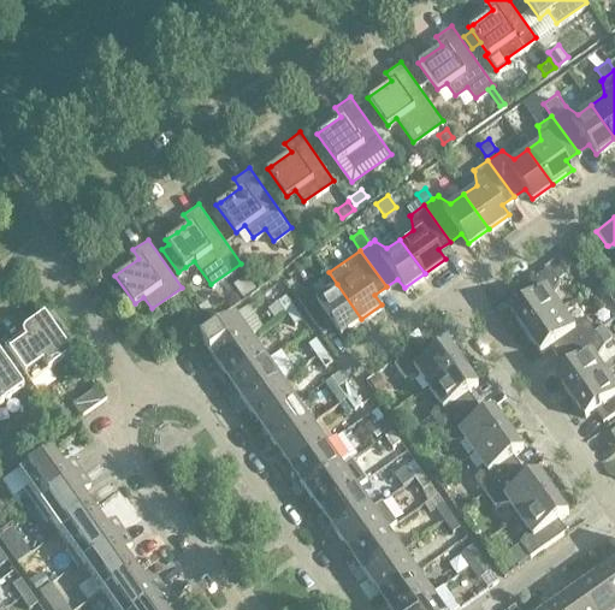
[(566,250),(559,256),(565,266),(573,259),(567,250),(566,250)]
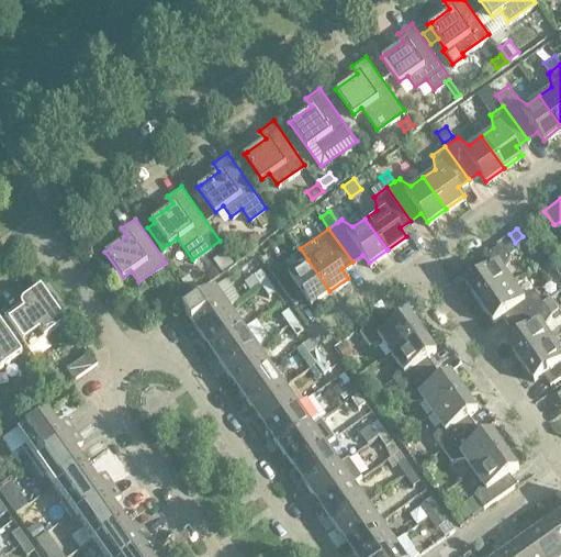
[(466,282),(479,301),(511,279),(502,267),(508,256),(509,255),(501,242),(467,265),(474,276),(466,282)]
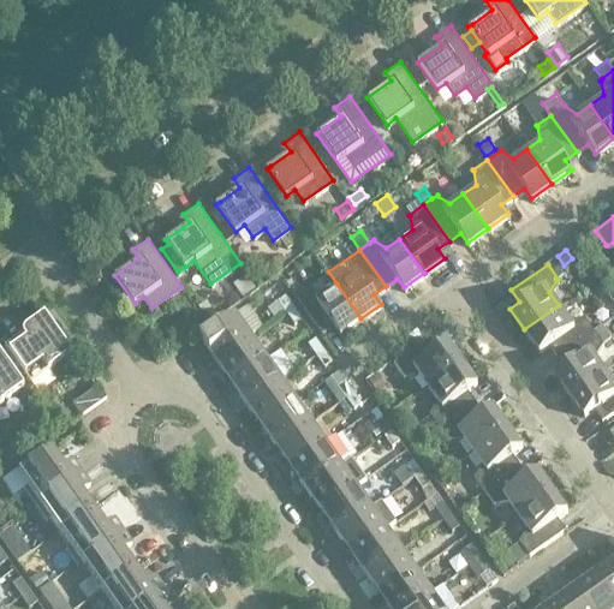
[(361,318),(337,284),(322,293),(310,285),(296,294),(321,332),(333,323),(340,333),(361,318)]
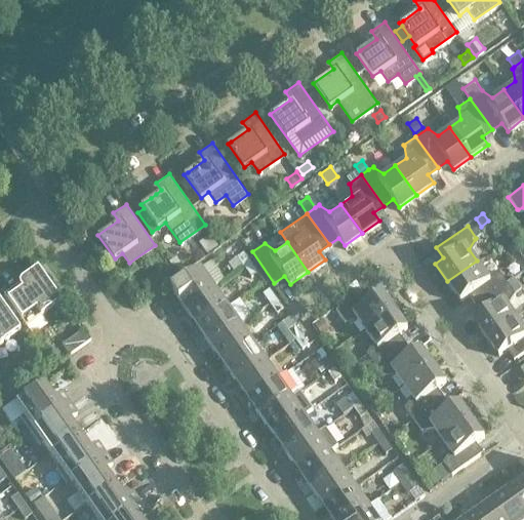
[(250,260),(243,249),(237,254),(243,265),(250,260)]
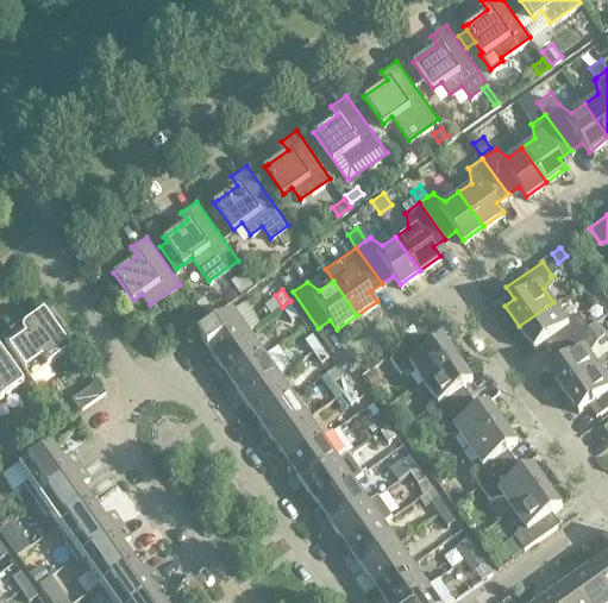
[(195,309),(185,296),(176,302),(187,315),(195,309)]
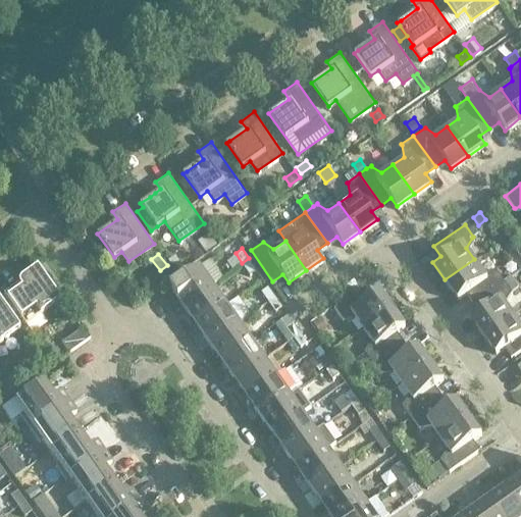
[(256,268),(249,258),(242,263),(249,272),(256,268)]
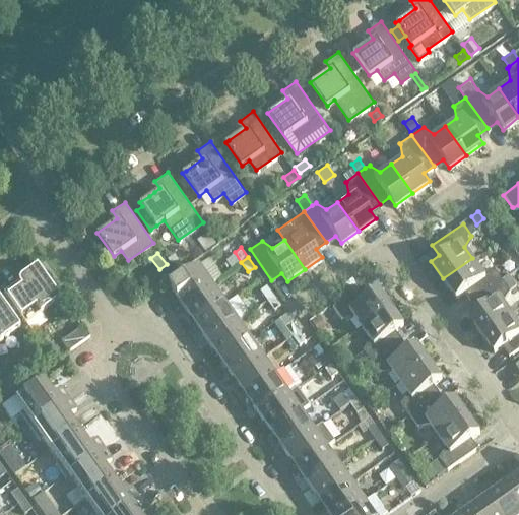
[(178,259),(174,258),(170,261),(175,269),(182,264),(178,259)]
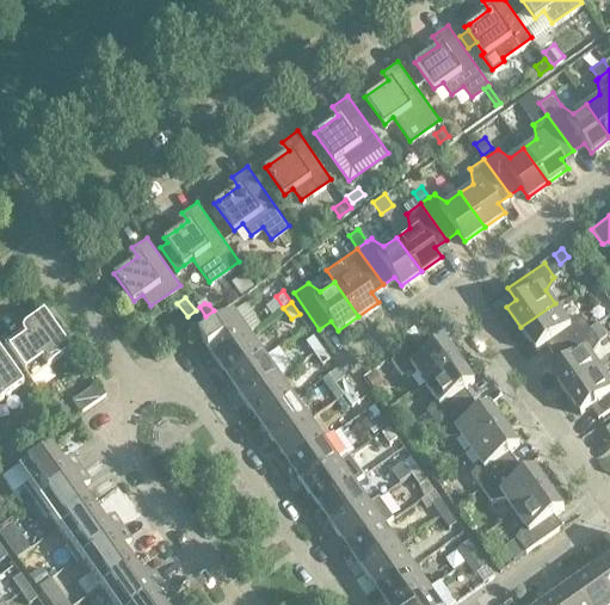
[(565,316),(555,303),(521,327),(535,347),(544,340),(553,352),(589,326),(579,312),(578,313),(565,316)]
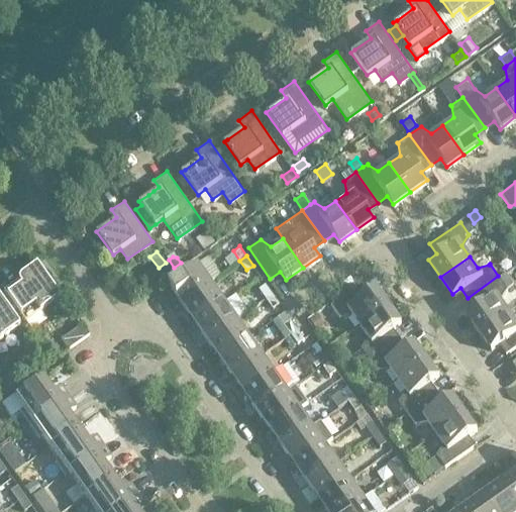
[(58,294),(34,262),(19,273),(18,274),(18,275),(17,275),(17,276),(17,277),(17,278),(17,279),(17,280),(14,282),(12,280),(3,287),(2,287),(1,288),(23,318),(37,308),(37,309),(41,306),(40,306),(58,294)]
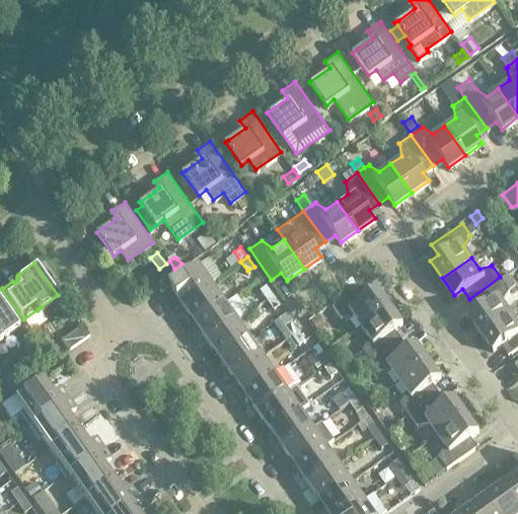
[(168,284),(181,303),(211,282),(198,264),(168,284)]
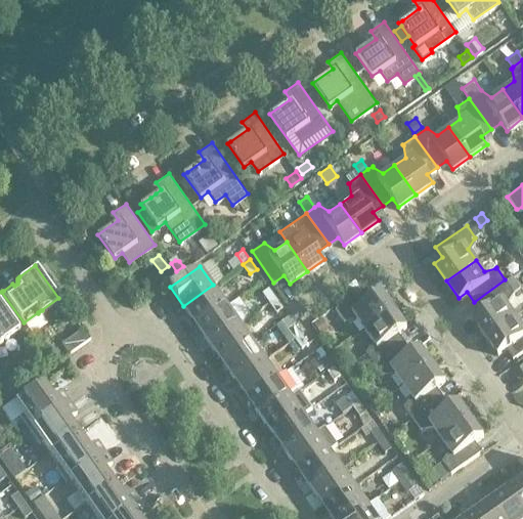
[(511,275),(505,279),(513,291),(519,287),(511,275)]
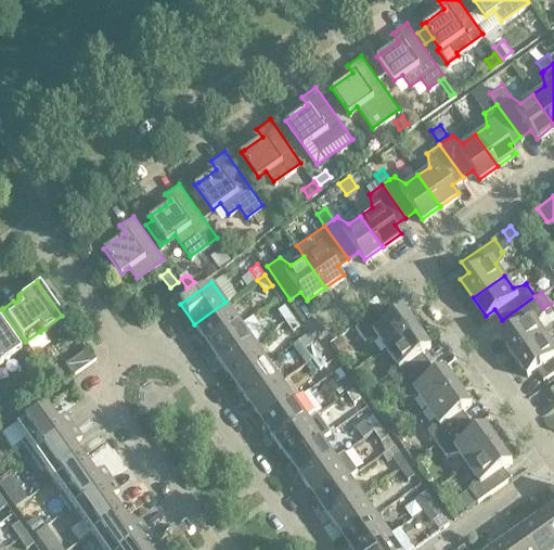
[(543,308),(535,296),(502,320),(509,330),(500,336),(513,355),(544,333),(536,321),(543,310),(544,309),(543,308)]
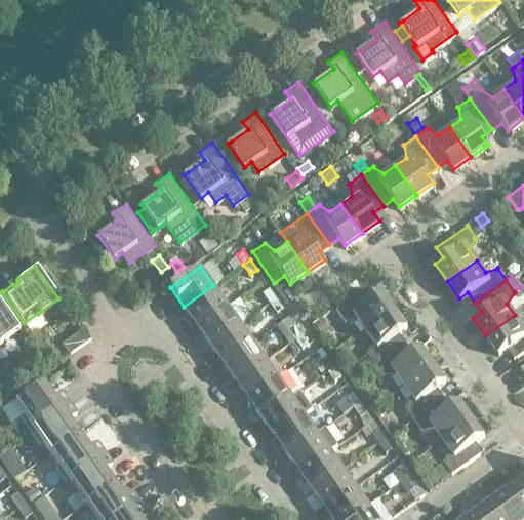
[(227,304),(213,285),(184,307),(197,324),(227,304)]
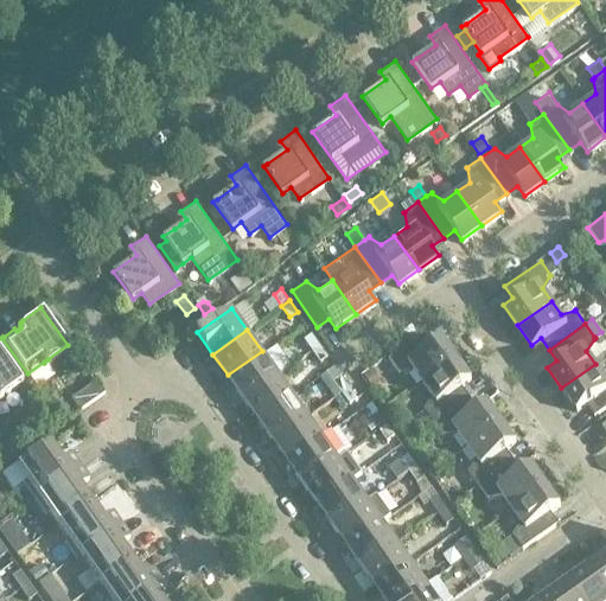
[(319,341),(311,331),(304,336),(311,347),(319,341)]
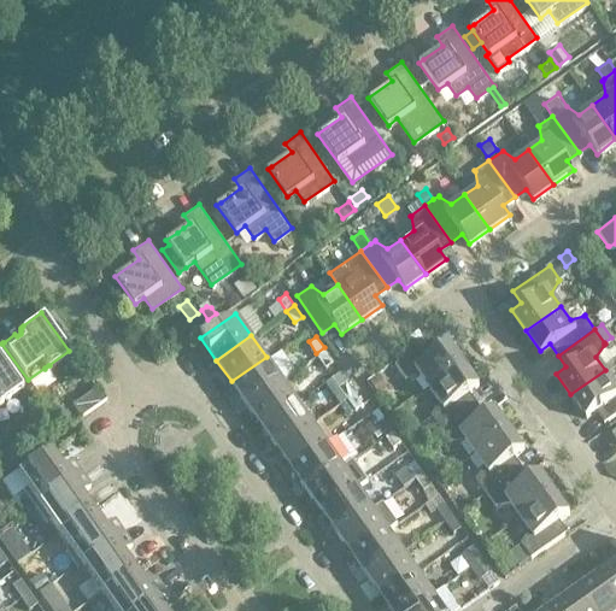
[(420,374),(429,387),(463,362),(449,341),(439,348),(430,336),(394,362),(404,377),(405,376),(420,374)]
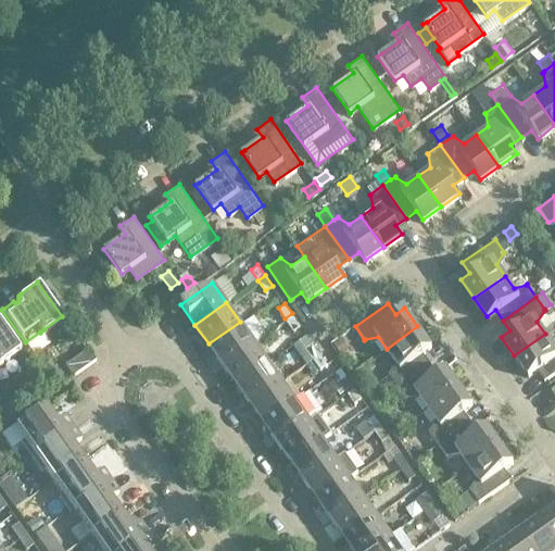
[(300,324),(292,313),(285,318),(292,329),(300,324)]
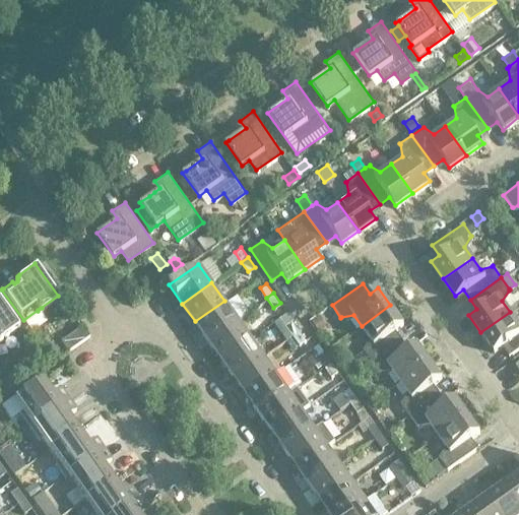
[(17,325),(0,299),(0,337),(1,336),(17,325)]
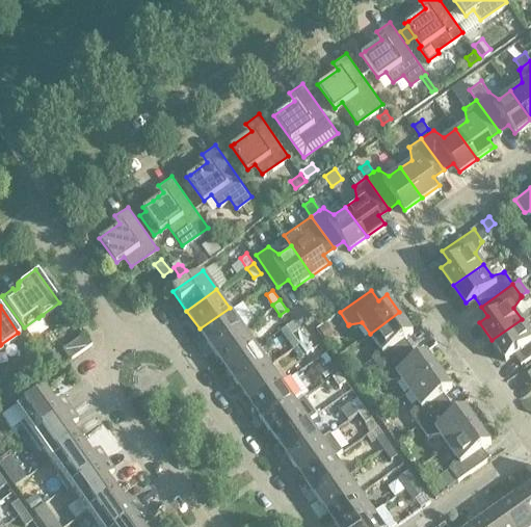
[(242,325),(230,308),(200,328),(212,347),(242,325)]
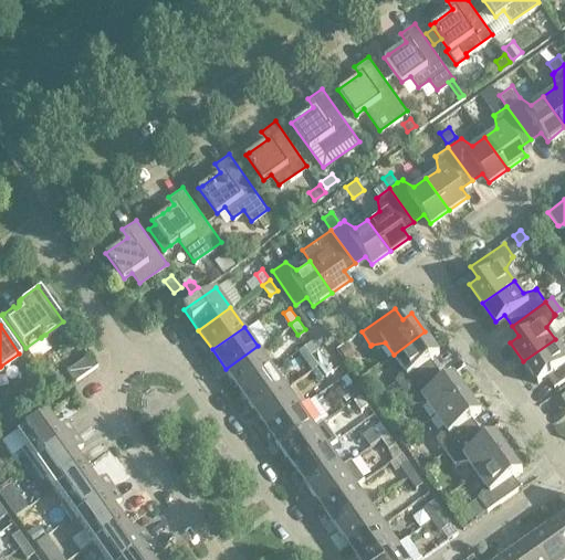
[(438,350),(425,331),(394,355),(401,367),(395,378),(394,378),(403,391),(437,367),(430,357),(438,350)]
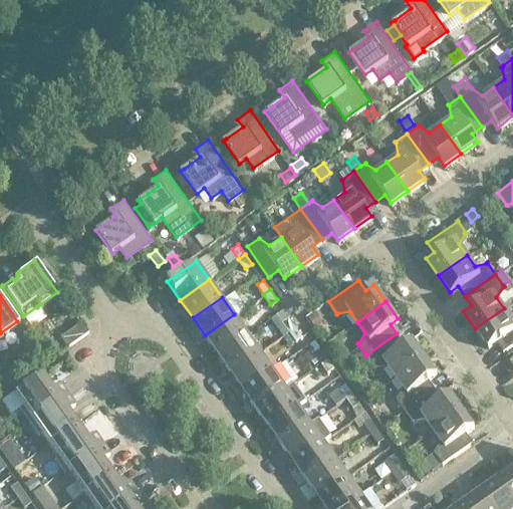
[(512,318),(512,319),(504,308),(475,328),(487,345),(495,339),(502,349),(512,341),(512,318)]
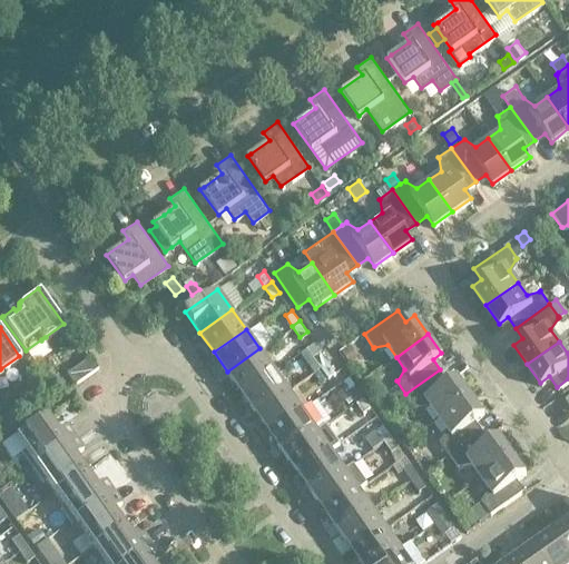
[(342,348),(340,349),(347,360),(356,355),(349,344),(342,348)]
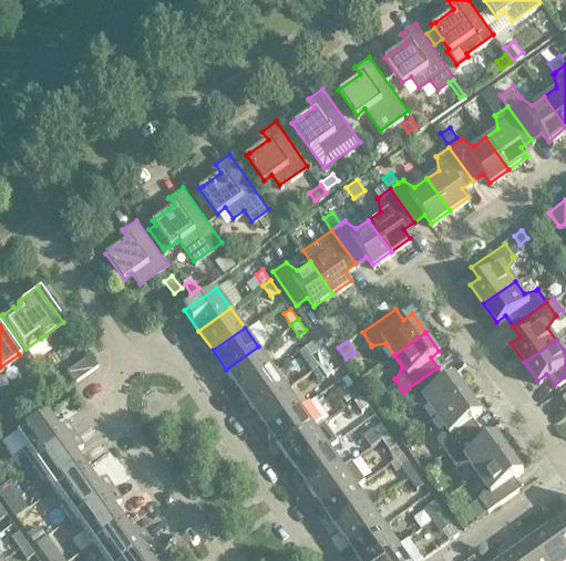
[(273,366),(258,346),(226,370),(240,390),(273,366)]
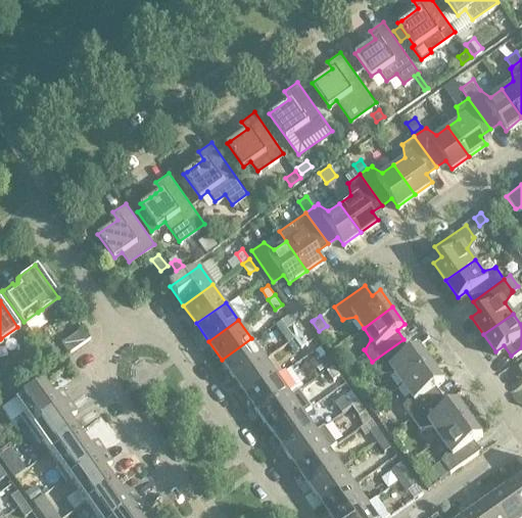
[(300,331),(293,321),(286,326),(293,335),(300,331)]
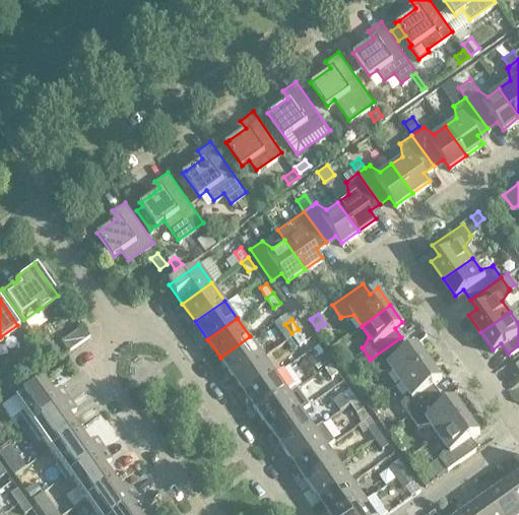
[(59,338),(66,348),(88,333),(81,323),(59,338)]
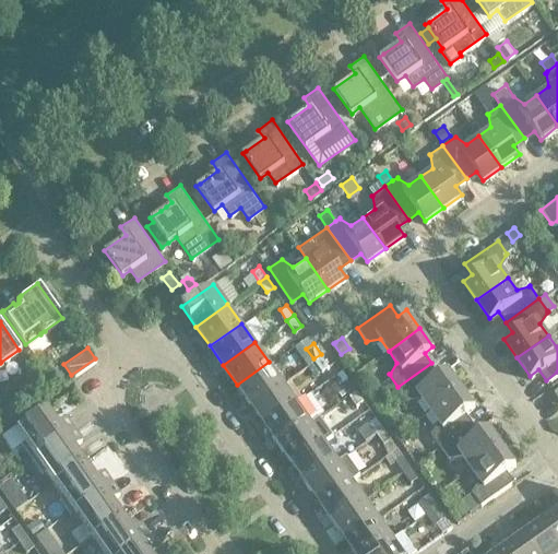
[(328,364),(321,354),(313,358),(321,369),(328,364)]
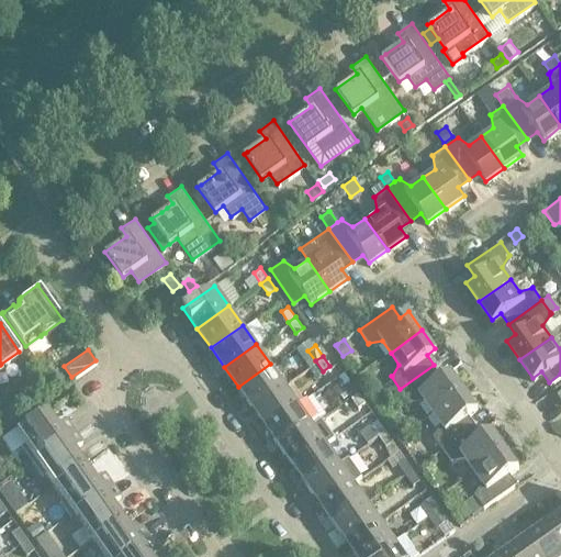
[(283,383),(270,364),(238,387),(251,405),(283,383)]
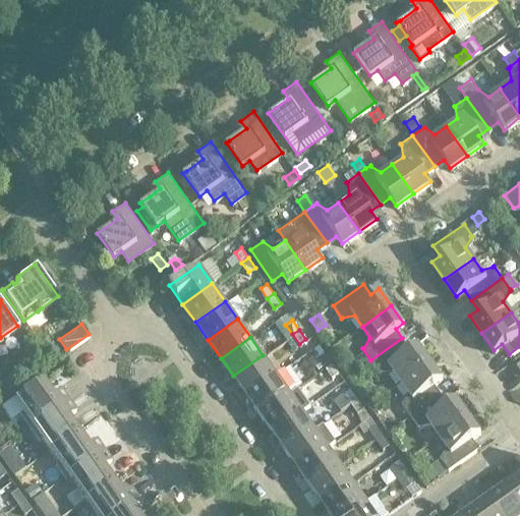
[(409,348),(402,338),(370,360),(380,373),(381,371),(392,369),(400,381),(429,359),(417,342),(409,348)]
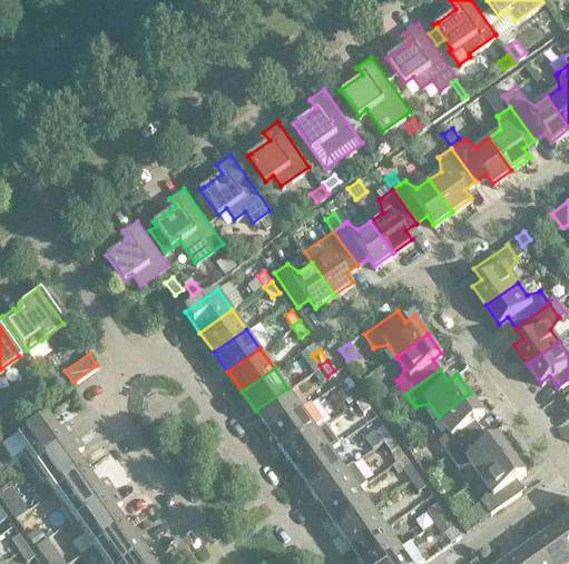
[(362,395),(354,384),(347,389),(354,399),(362,395)]
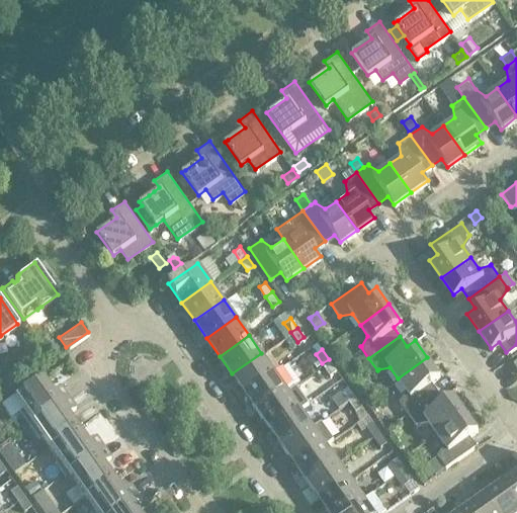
[(274,370),(261,353),(232,373),(245,392),(274,370)]
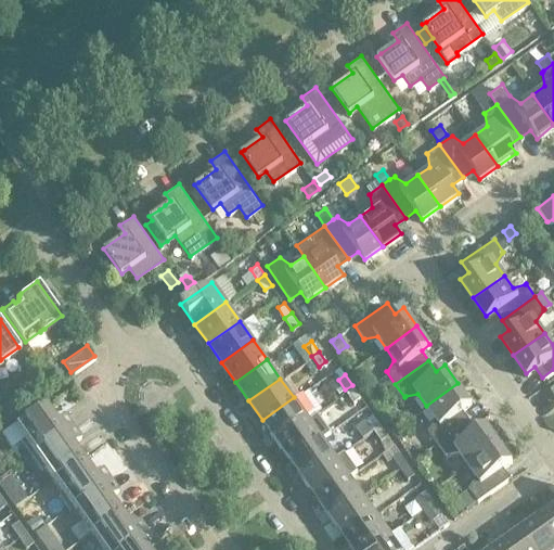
[(471,401),(458,383),(426,406),(435,418),(427,429),(426,429),(436,442),(469,418),(462,408),(471,401)]
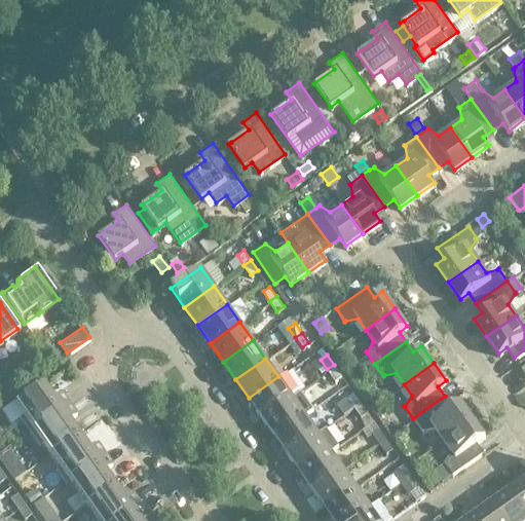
[(341,374),(334,365),(327,369),(334,379),(341,374)]
